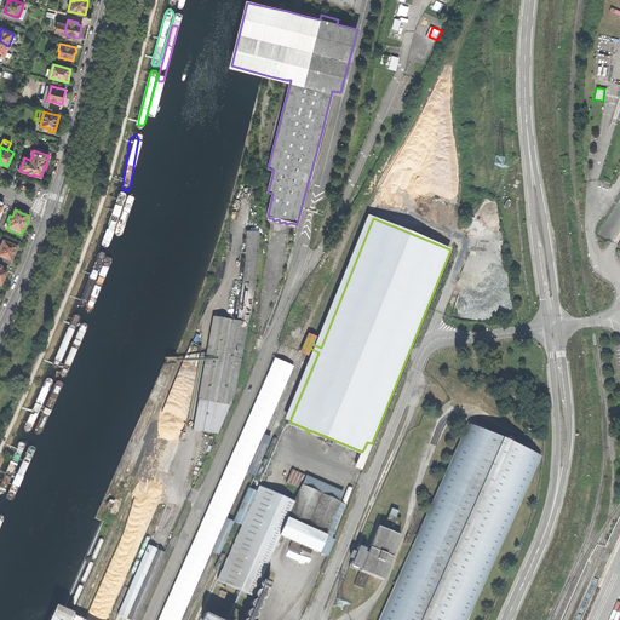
[(246,259),(239,322),(247,323),(251,314),(258,262),(259,233),(246,233),(246,259)]
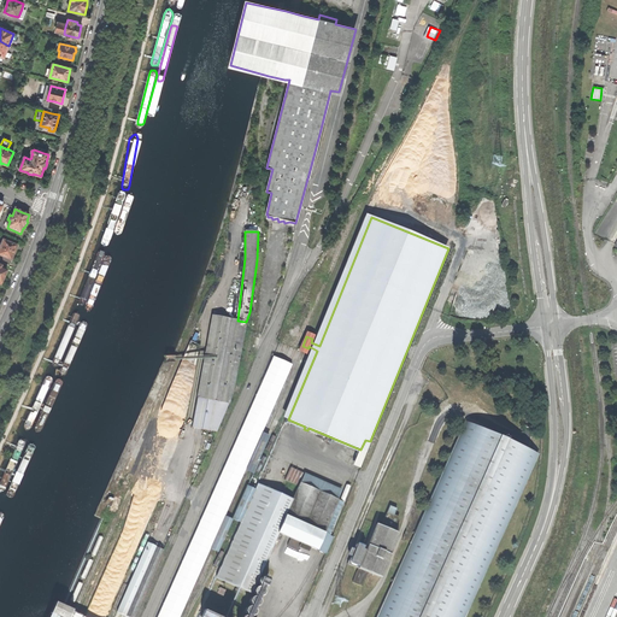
[(0,247),(0,256),(3,257),(11,260),(13,256),(17,246),(3,241),(1,244),(0,247)]
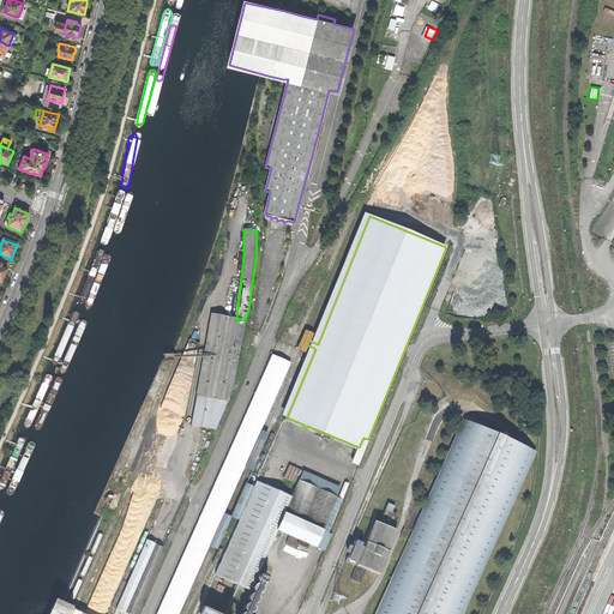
[(72,313),(53,356),(52,359),(52,362),(53,365),(56,365),(59,362),(78,315),(78,313),(77,311),(74,311),(72,313)]
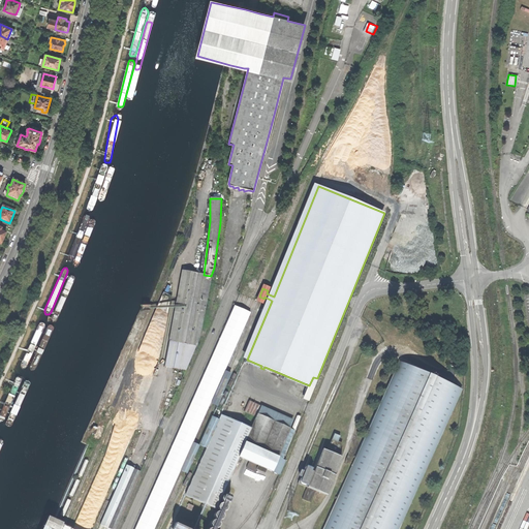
[(165,367),(186,371),(196,345),(201,332),(211,276),(204,275),(183,271),(165,367)]
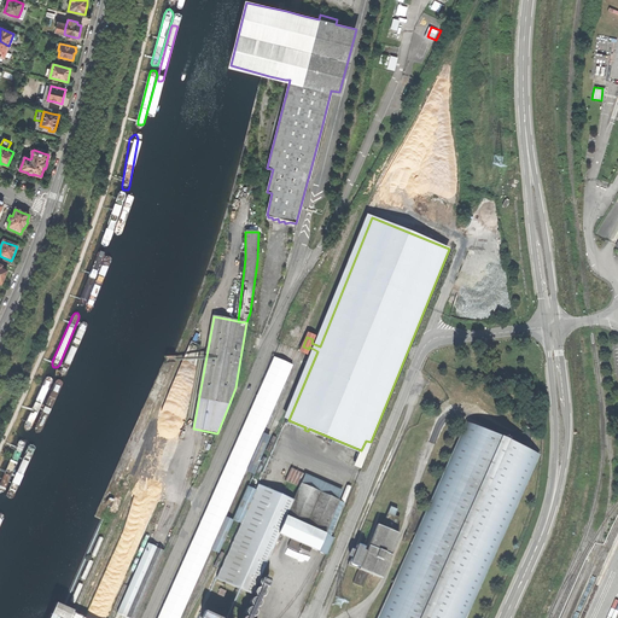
[(79,324),(60,368),(59,371),(60,373),(62,374),(65,374),(68,372),(86,326),(87,322),(86,320),(83,320),(81,321),(79,324)]
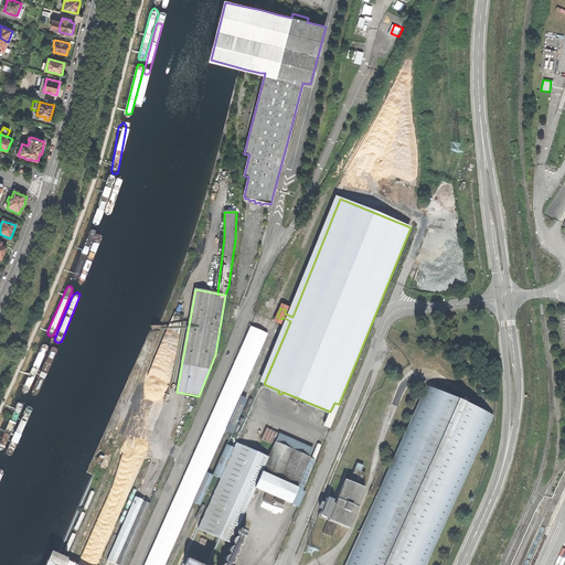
[(28,393),(29,391),(48,350),(46,349),(46,347),(45,345),(43,345),(41,347),(21,390),(22,393),(22,394),(25,394),(28,393)]
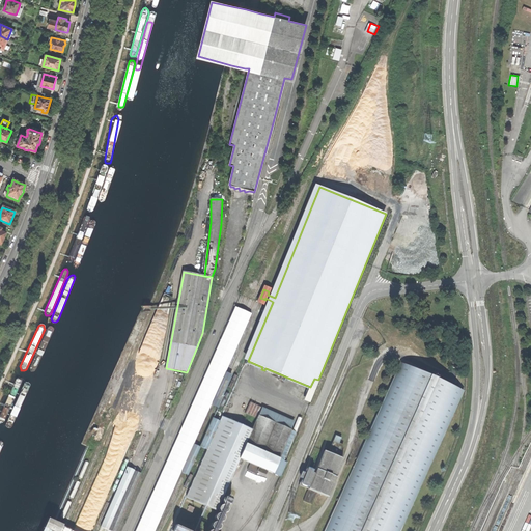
[(45,329),(27,367),(28,369),(29,371),(30,371),(33,369),(51,330),(52,328),(50,326),(48,325),(46,326),(45,329)]
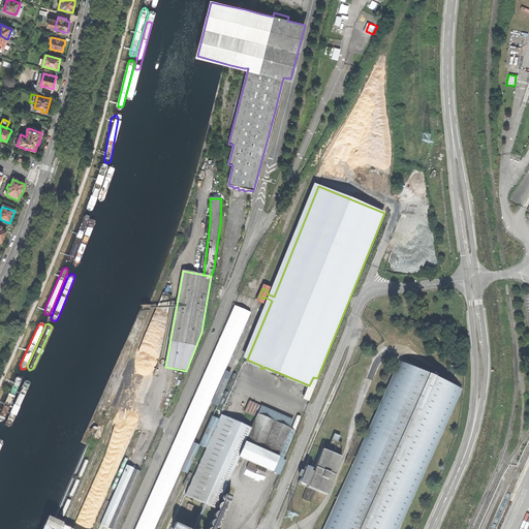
[(398,528),(462,390),(400,362),(323,528),(398,528)]
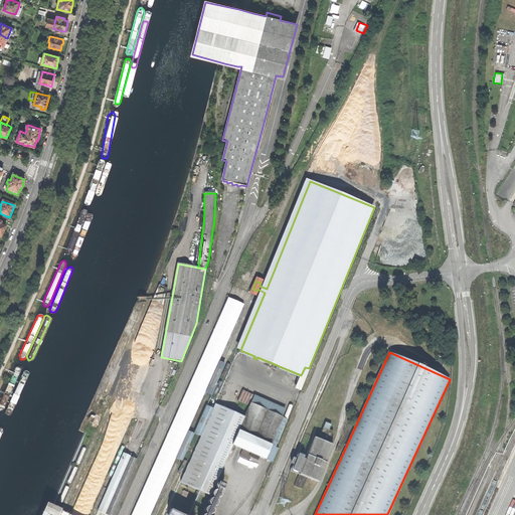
[(209,391),(212,392),(224,365),(221,363),(218,362),(206,390),(209,391)]
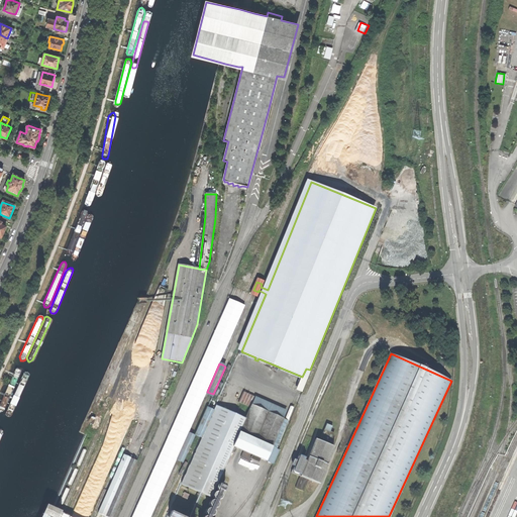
[(311,371),(310,370),(306,369),(302,377),(297,390),(303,392),(311,371)]
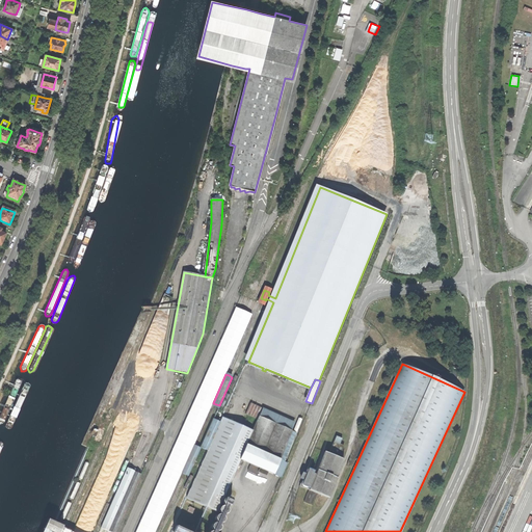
[(15,382),(1,415),(6,418),(20,387),(20,383),(17,382),(15,382)]
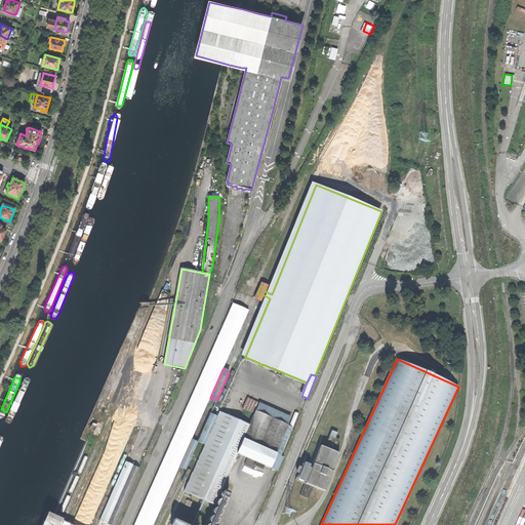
[(185,493),(215,507),(216,503),(217,500),(220,495),(221,492),(236,459),(239,460),(241,456),(238,455),(238,454),(248,459),(246,466),(253,469),(255,467),(263,471),(265,467),(271,469),(276,454),(281,442),(288,423),(255,409),(259,402),(248,398),(243,408),(254,414),(249,425),(220,412),(218,416),(211,413),(199,442),(206,445),(185,493)]
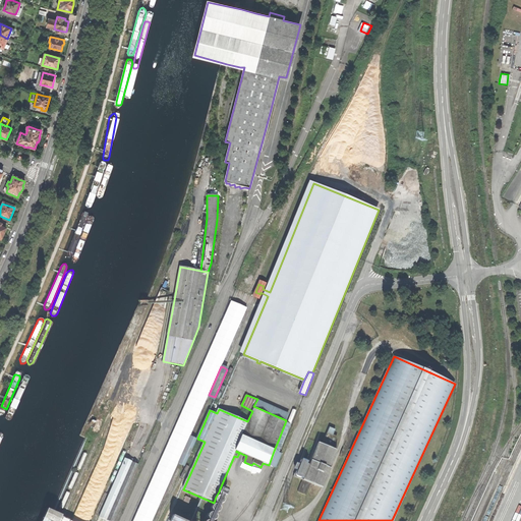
[(298,491),(306,495),(310,482),(321,487),(336,449),(332,447),(337,436),(333,433),(335,428),(329,426),(322,443),(319,442),(310,460),(301,456),(298,463),(296,462),(294,468),(296,468),(294,475),(302,479),(298,491)]
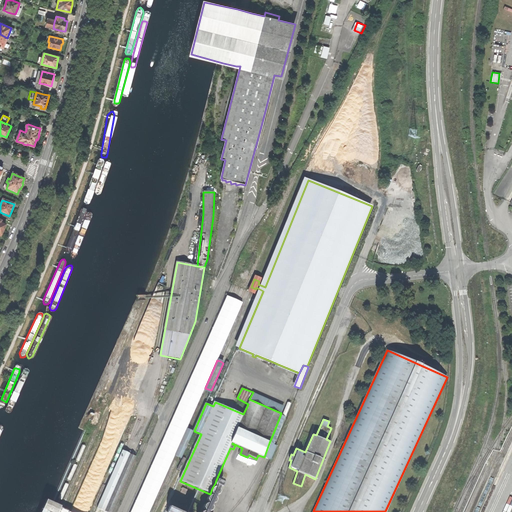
[(178,457),(182,458),(194,432),(190,430),(187,429),(175,455),(178,457)]
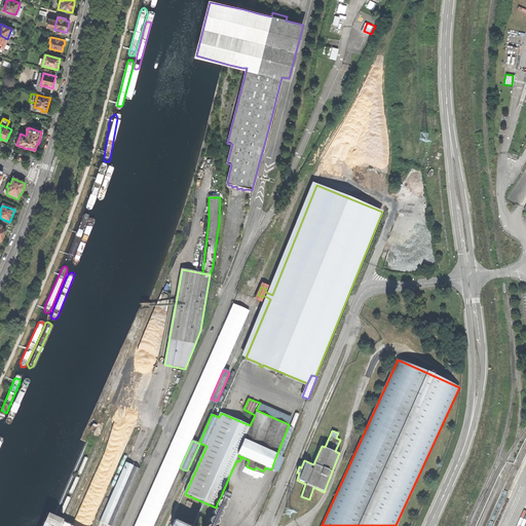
[(312,461),(313,461),(320,445),(312,442),(305,459),(311,462),(312,461)]
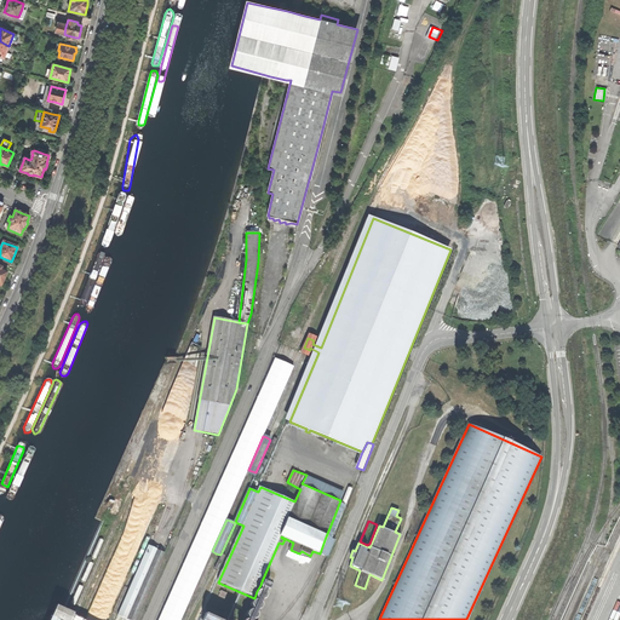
[(334,540),(326,537),(320,554),(327,557),(334,540)]
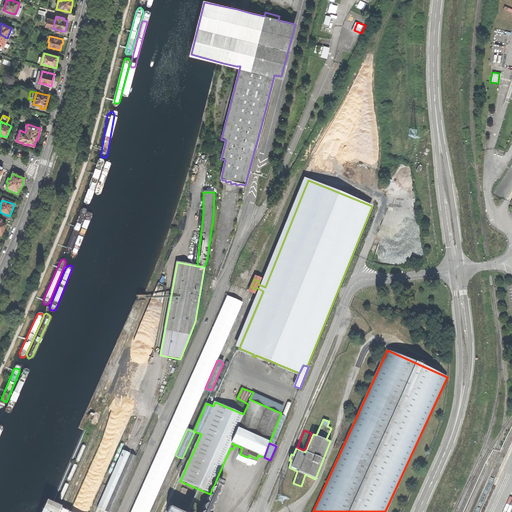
[(97,506),(110,511),(135,454),(129,452),(129,451),(123,448),(97,506)]
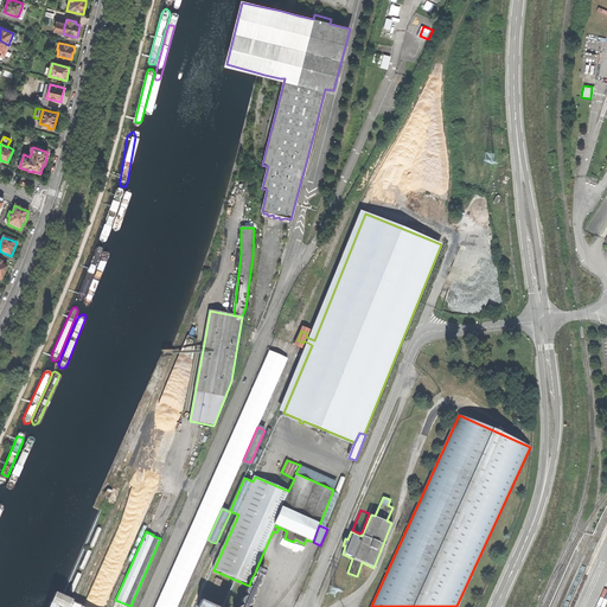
[(256,576),(260,577),(262,576),(264,573),(263,569),(260,568),(256,569),(255,573),(256,576)]
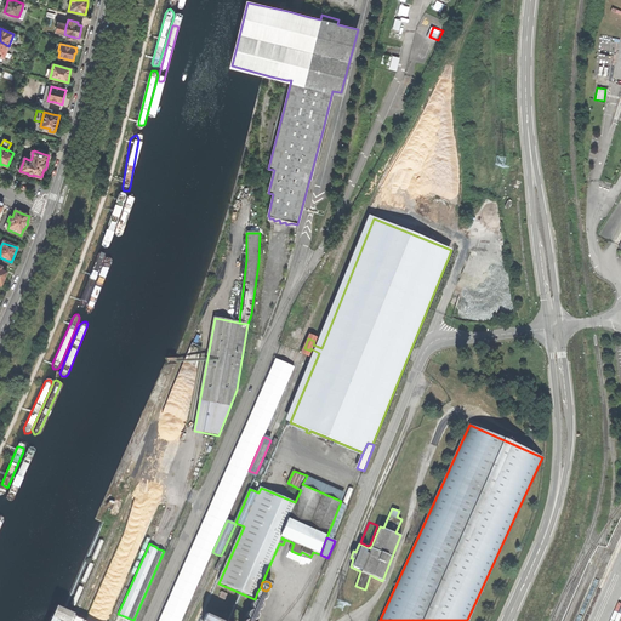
[(256,596),(257,599),(261,600),(265,599),(266,597),(265,593),(261,591),(257,592),(256,596)]
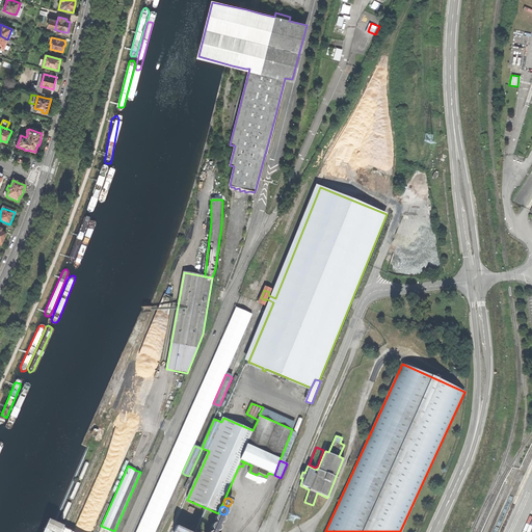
[(45,528),(53,531),(60,531),(63,526),(49,519),(45,528)]
